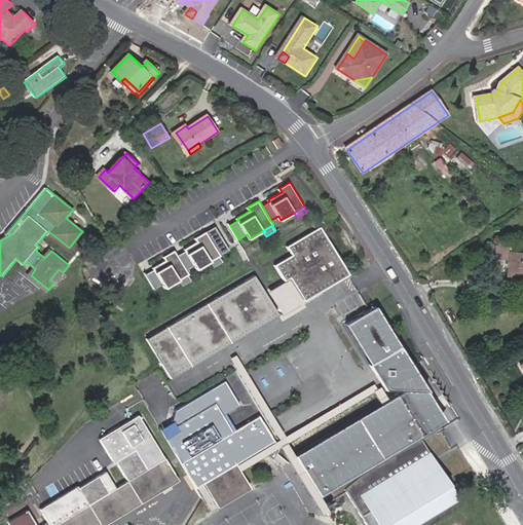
[(230,250),(217,226),(196,237),(198,241),(185,249),(186,251),(179,255),(188,270),(195,265),(197,269),(211,262),(220,256),(230,250)]
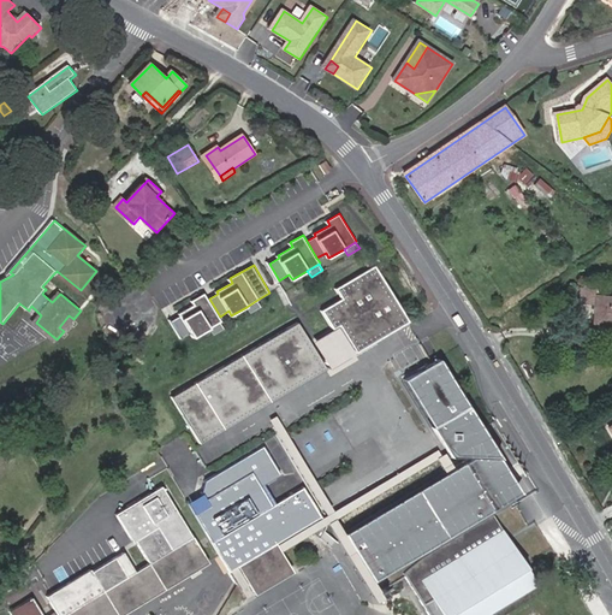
[(342,299),(321,311),(332,329),(339,324),(355,352),(409,319),(376,265),(336,288),(342,299)]
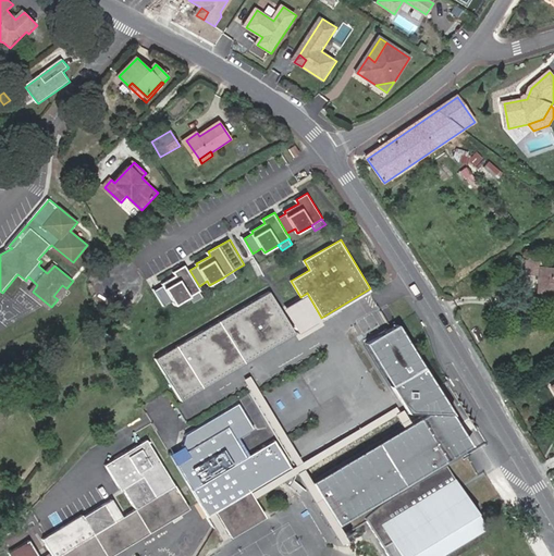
[(553,269),(542,268),(542,261),(528,260),(526,275),(541,276),(540,295),(553,296),(553,269)]
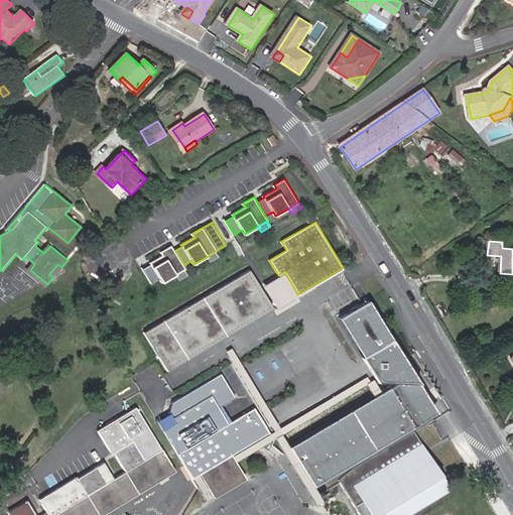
[(184,265),(175,250),(172,245),(162,252),(164,255),(151,263),(152,264),(144,269),(152,283),(160,278),(163,282),(175,275),(185,269),(186,269),(184,265)]
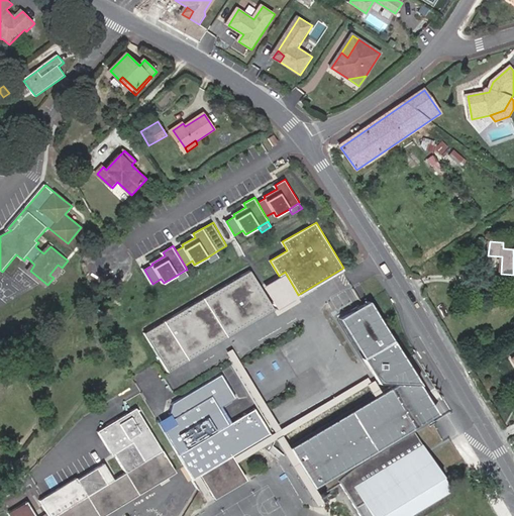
[(216,251),(207,258),(210,263),(220,258),(216,251)]
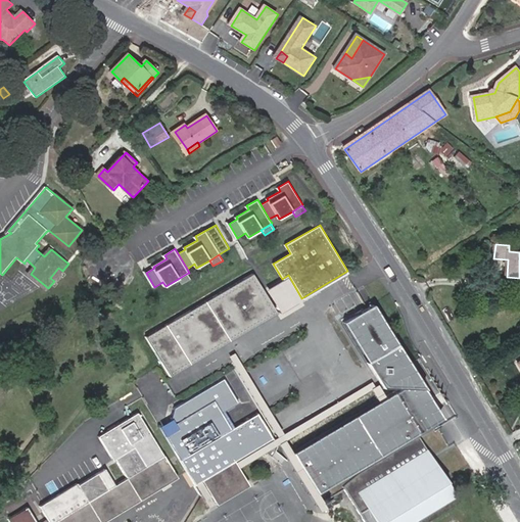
[(54,281),(62,271),(58,268),(50,278),(54,281)]
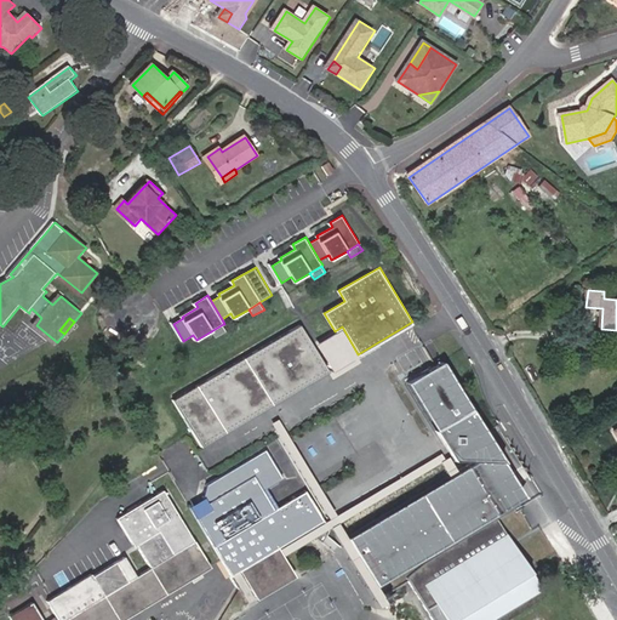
[(223,324),(211,331),(216,337),(227,331),(223,324)]
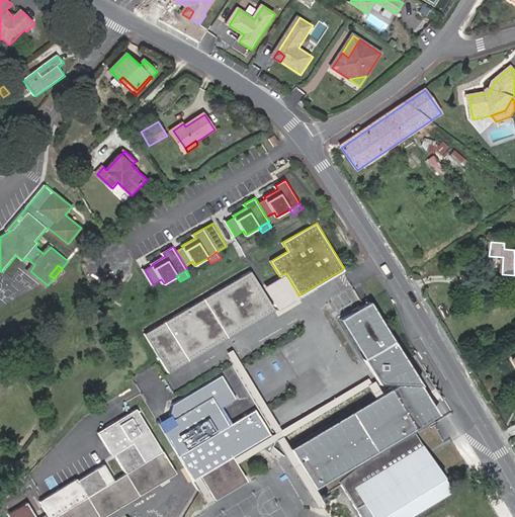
[(170,372),(274,311),(260,287),(251,271),(147,333),(163,362),(170,372)]
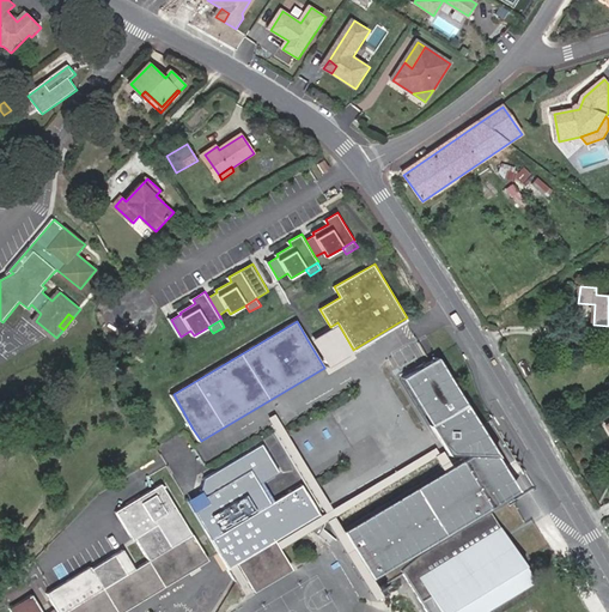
[(334,353),(338,359),(353,350),(338,322),(330,327),(308,340),(324,368),(328,364),(324,358),(330,355),(330,356),(334,353)]
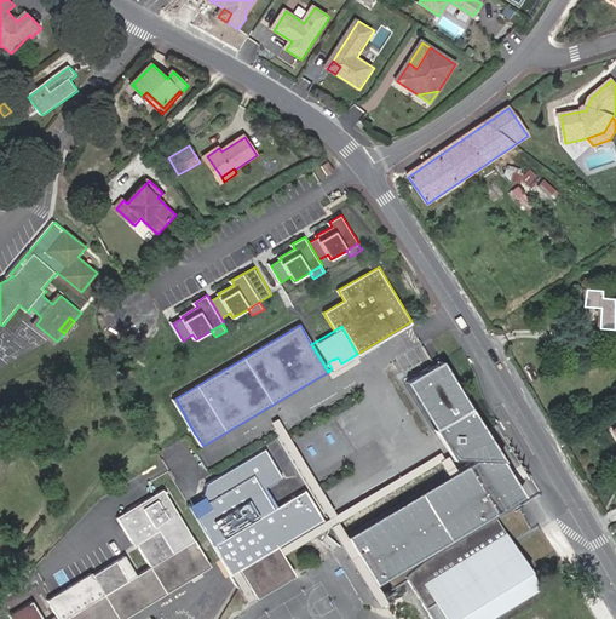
[(361,360),(357,354),(341,364),(332,368),(328,372),(332,378),(361,360)]
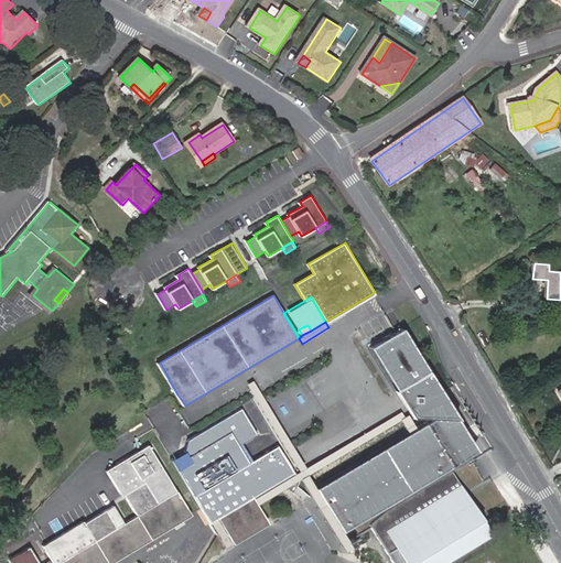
[(311,331),(308,325),(304,327),(304,326),(299,329),(302,335),(311,331)]
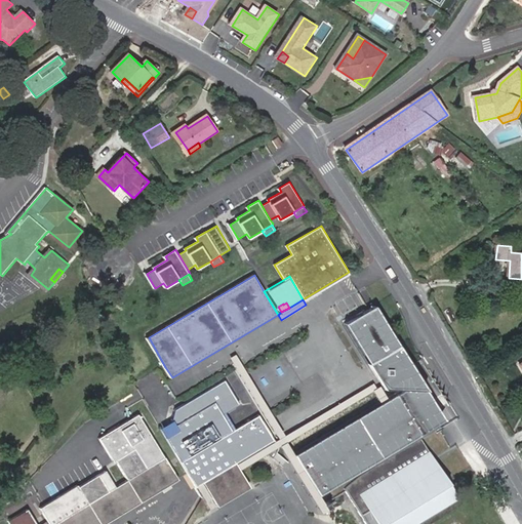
[(396,368),(400,346),(376,306),(371,309),(347,324),(376,373),(396,368)]
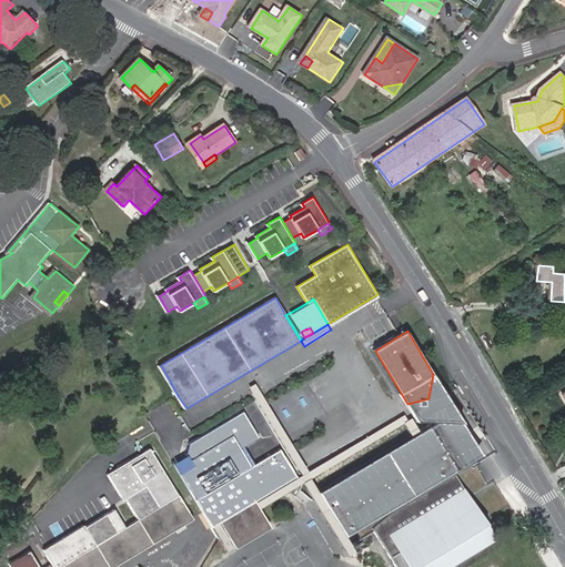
[(429,398),(407,404),(416,419),(439,421),(445,418),(452,432),(463,439),(474,457),(481,453),(433,374),(429,398)]
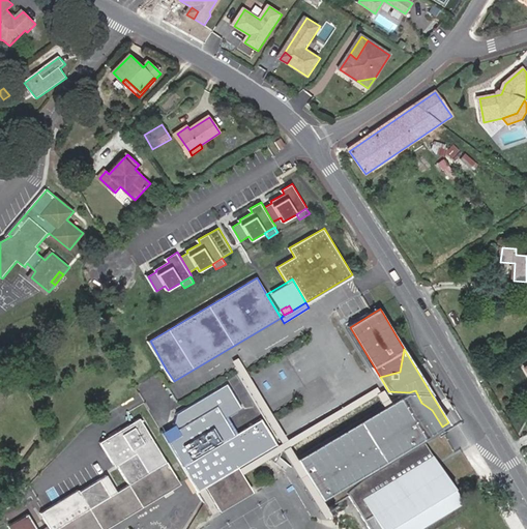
[(240,467),(243,472),(380,391),(377,387),(287,440),(238,357),(233,360),(282,443),(277,446),(240,467)]
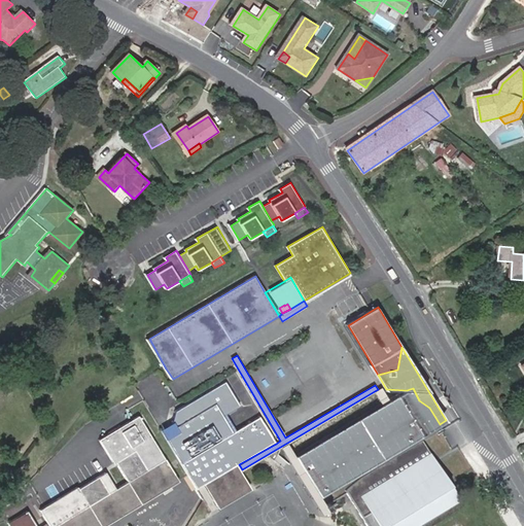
[(239,464),(276,444),(260,418),(238,431),(235,433),(224,417),(229,415),(242,407),(228,382),(177,412),(175,424),(181,434),(169,442),(198,489),(205,485),(220,510),(252,490),(238,465),(239,464)]
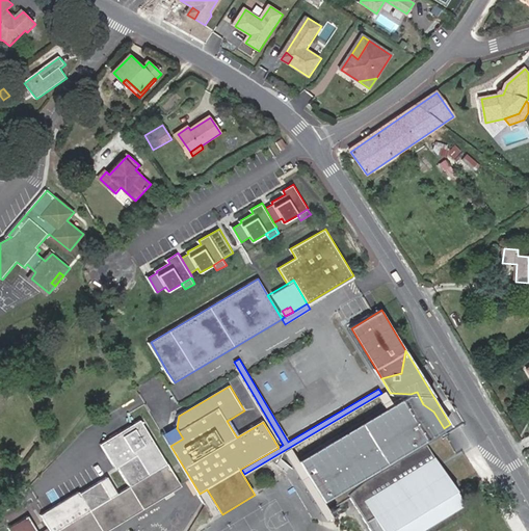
[(417,392),(411,394),(389,406),(382,410),(298,460),(299,461),(324,502),(445,429),(444,428),(433,412),(423,404),(417,392)]
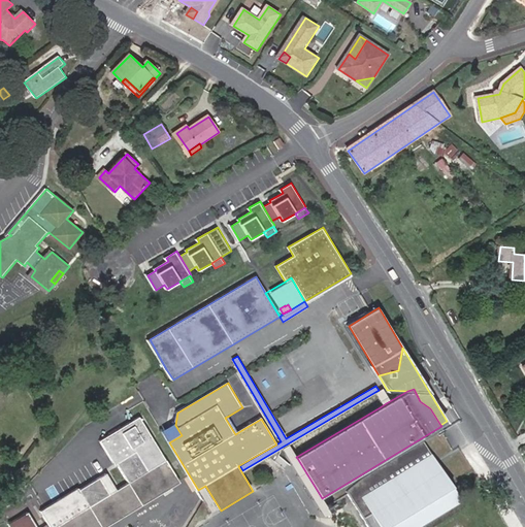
[(379,391),(372,395),(380,407),(386,403),(379,391)]
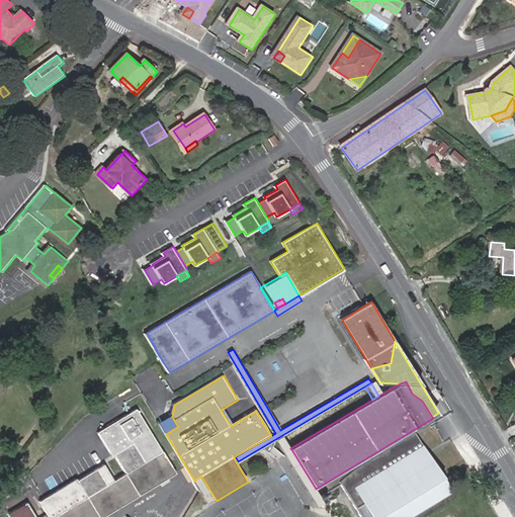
[(234,424),(225,408),(221,410),(231,426),(234,424)]
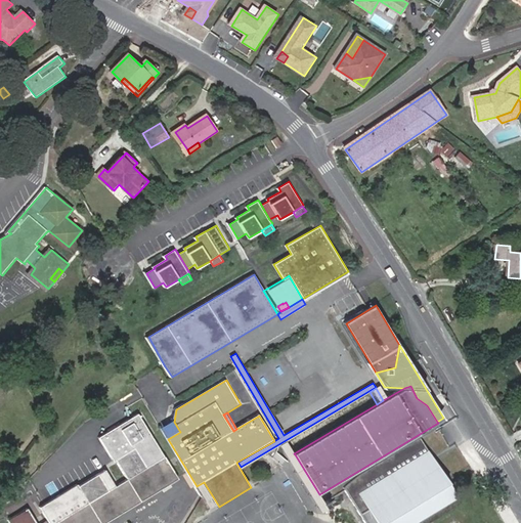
[(140,415),(101,438),(114,459),(121,453),(124,458),(118,461),(119,464),(80,487),(79,485),(40,509),(48,521),(48,522),(37,522),(29,509),(9,521),(10,522),(107,522),(180,479),(140,415)]
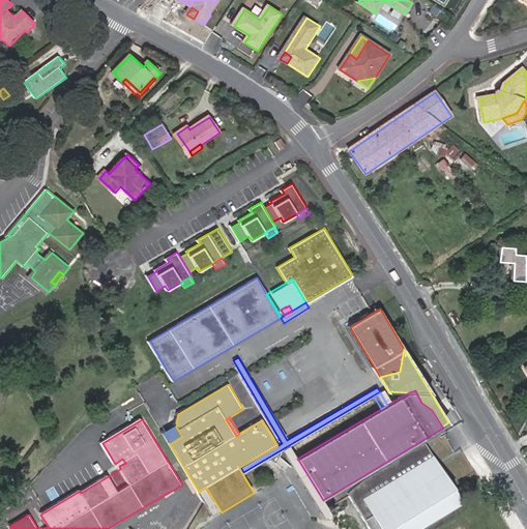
[(182,437),(176,427),(165,434),(170,444),(182,437)]
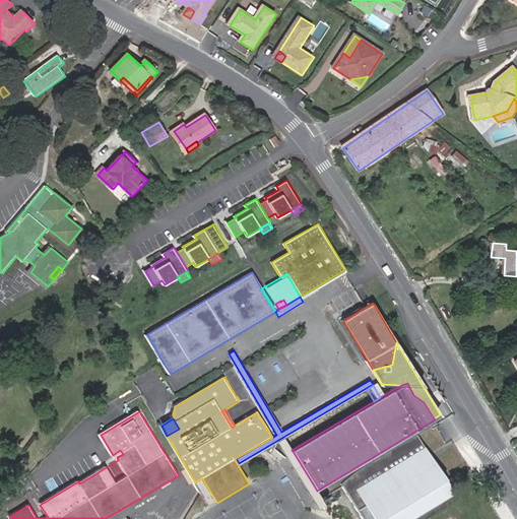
[(418,434),(359,469),(343,484),(364,518),(414,518),(455,494),(418,434)]
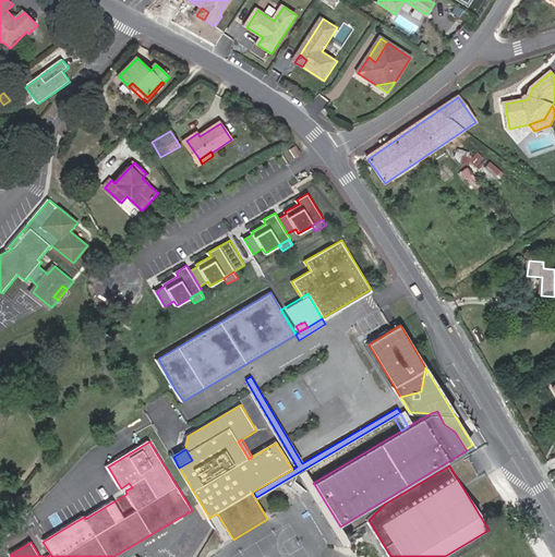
[(489,473),(493,481),(498,476),(494,470),(489,473)]
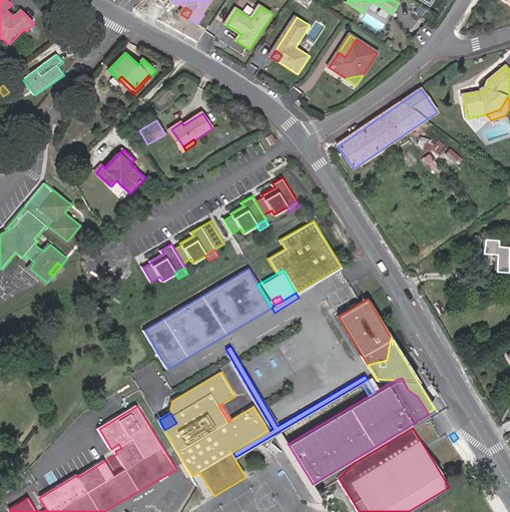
[(121,448),(118,444),(111,449),(113,452),(115,451),(121,448)]
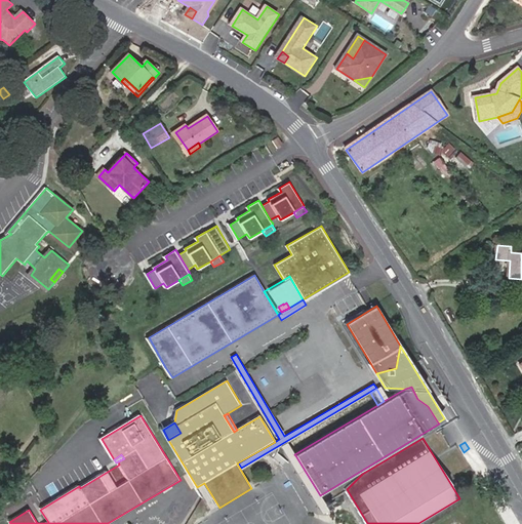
[(320,495),(295,455),(289,459),(322,514),(328,510),(325,505),(320,495)]
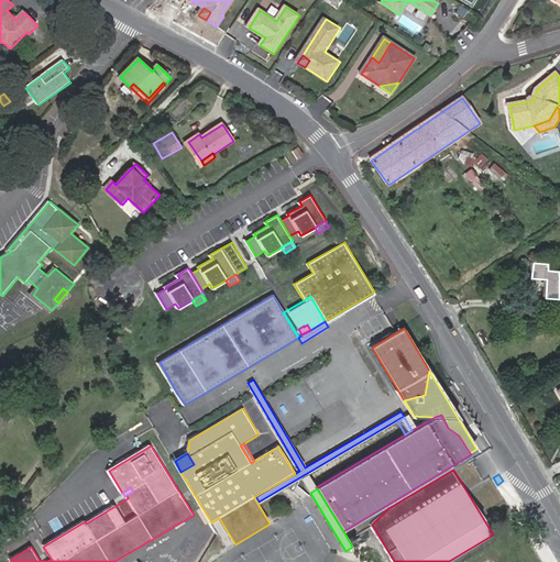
[(219,518),(211,522),(220,536),(228,549),(235,544),(219,518)]
